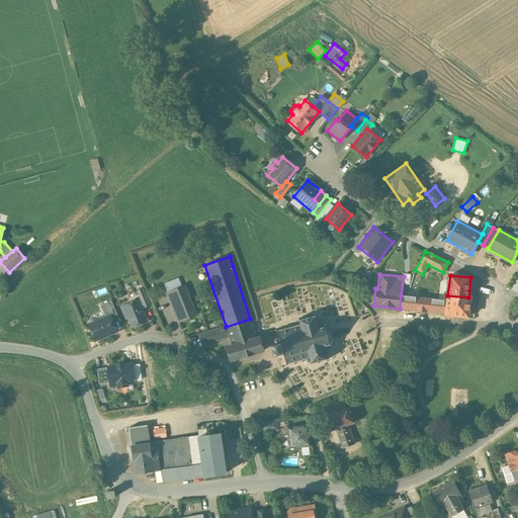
[(166,289),(181,283),(179,277),(164,283),(166,289)]
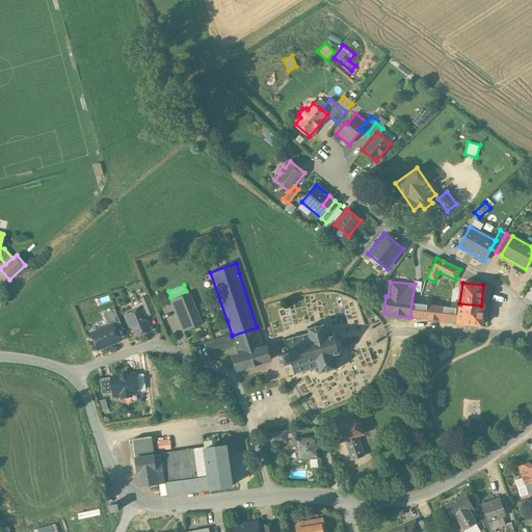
[(188,293),(170,300),(183,331),(202,324),(188,293)]
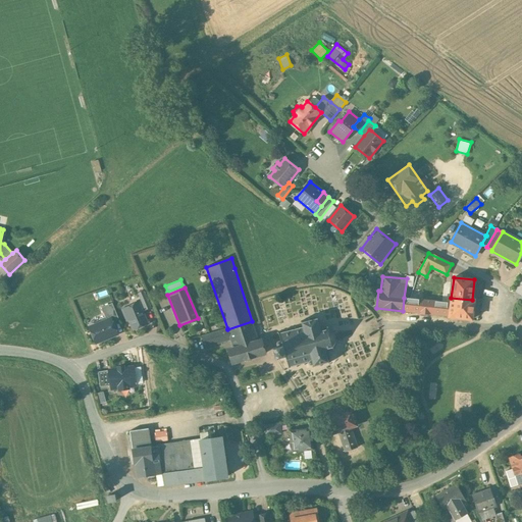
[(450,303),(404,298),(403,311),(449,316),(451,302),(450,303)]
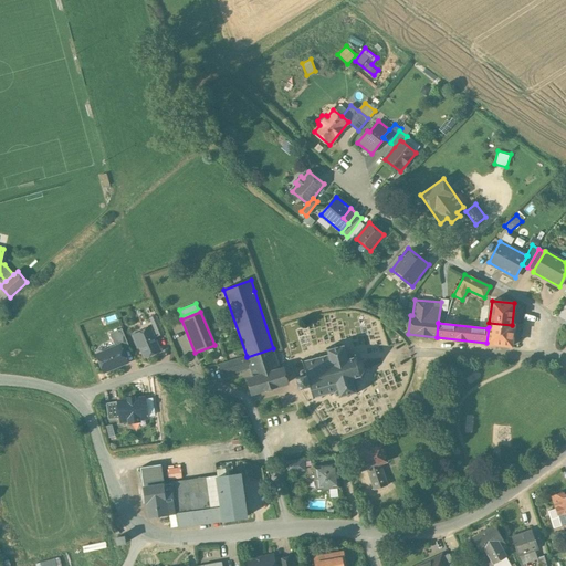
[(512,325),(489,323),(489,327),(486,343),(486,344),(511,347),(514,325),(512,325)]
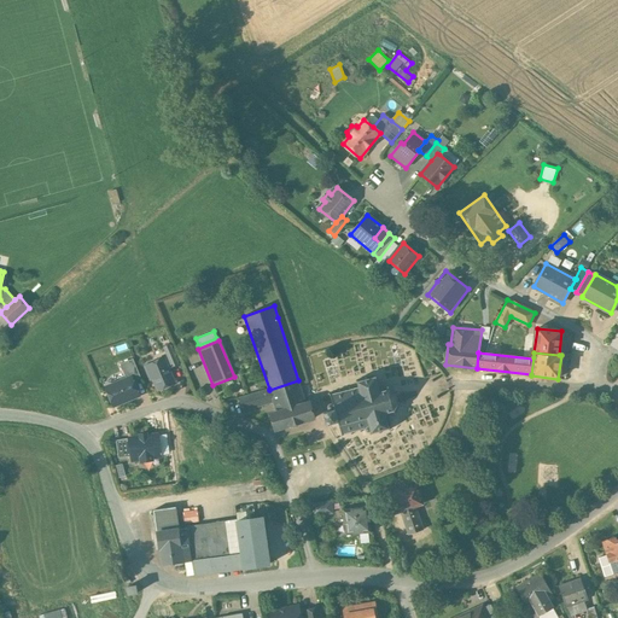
[(144,366),(156,391),(176,383),(164,356),(144,366)]
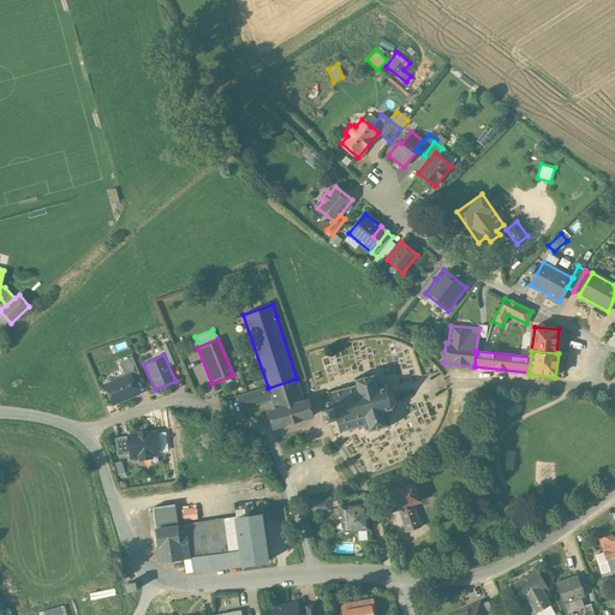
[(368,393),(381,389),(376,371),(362,375),(364,382),(368,393)]
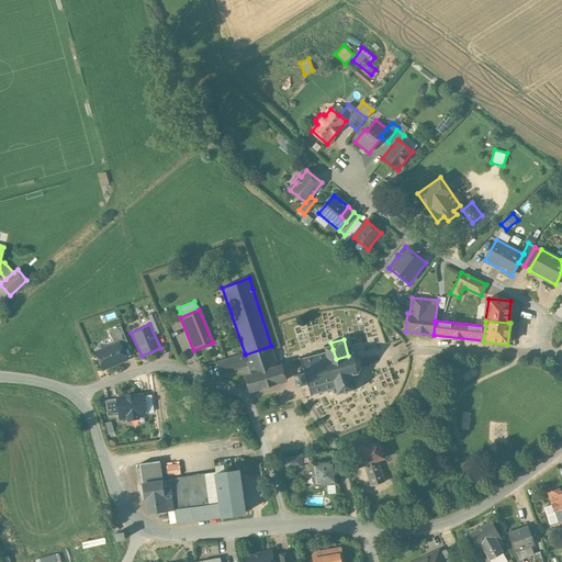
[(120,343),(97,352),(103,369),(126,360),(120,343)]
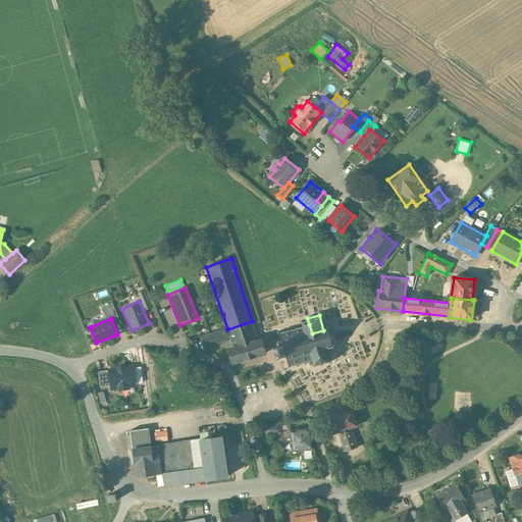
[(252,321),(227,329),(230,340),(233,349),(258,341),(252,322),(252,321)]
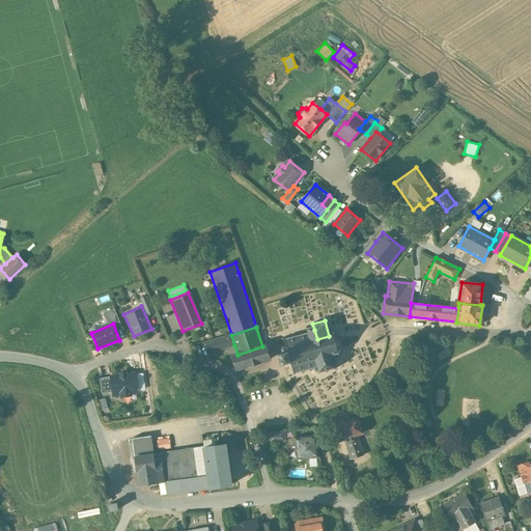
[(334,356),(338,355),(340,357),(342,348),(339,339),(332,335),(329,336),(317,339),(314,330),(283,339),(287,351),(277,354),(280,364),(290,362),(294,373),(316,367),(317,360),(323,359),(326,367),(337,364),(334,356)]
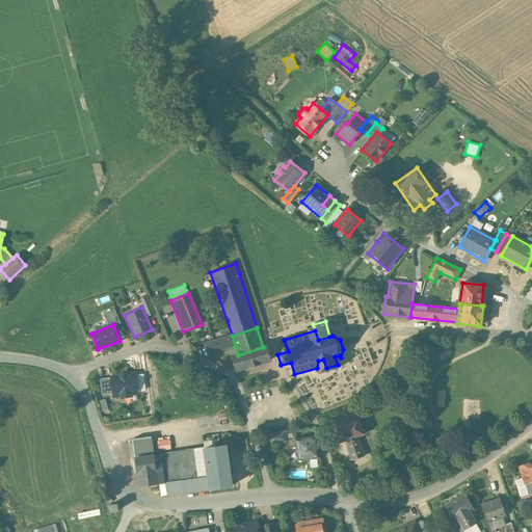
[(231,336),(206,342),(210,353),(235,346),(232,336),(232,335),(231,335),(231,336)]
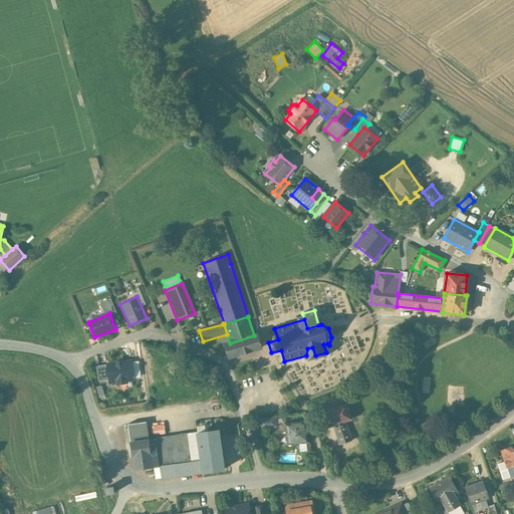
[(230,343),(225,344),(229,357),(261,347),(257,334),(254,335),(230,343)]
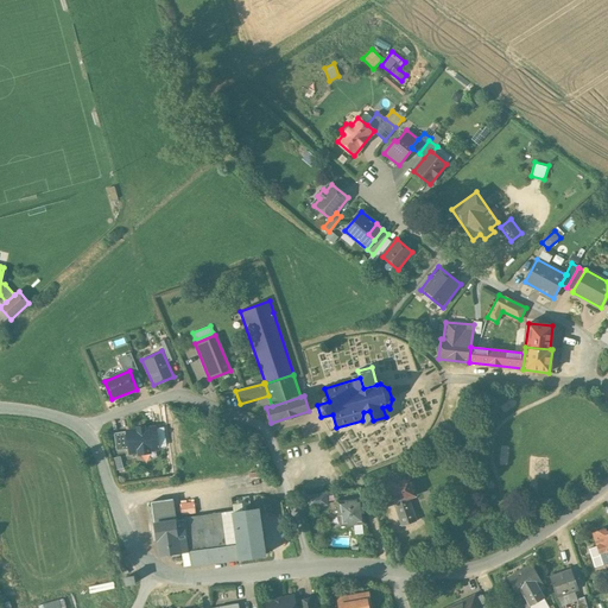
[(144,426),(138,428),(138,430),(127,431),(130,449),(138,448),(139,454),(150,453),(150,450),(158,449),(156,428),(145,429),(144,426)]
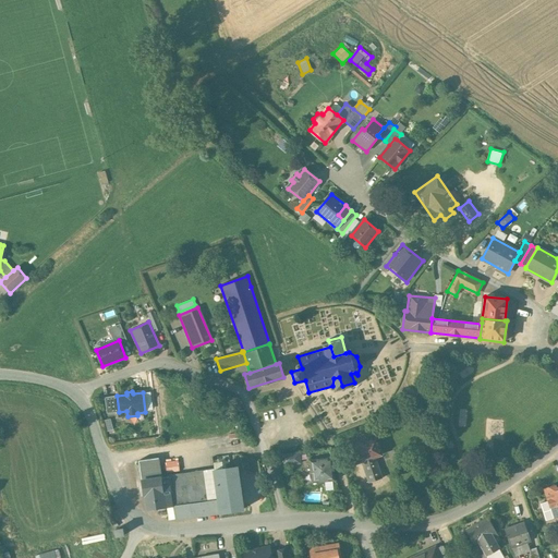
[(432,399),(423,395),(416,407),(425,412),(432,399)]
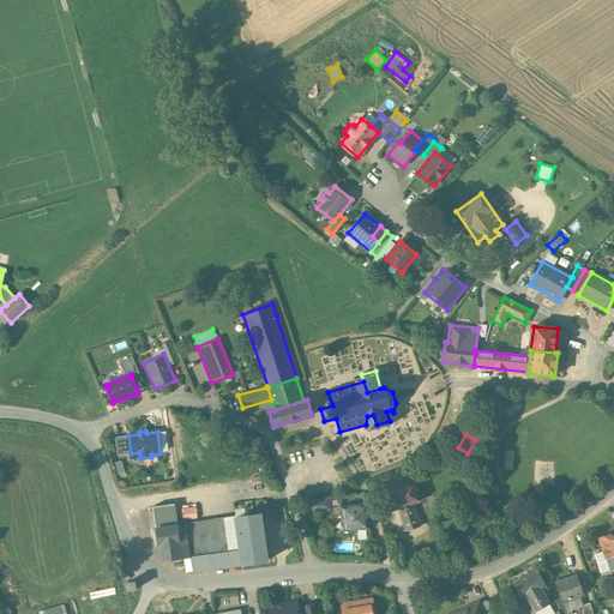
[(128,435),(115,438),(118,455),(131,453),(128,435)]
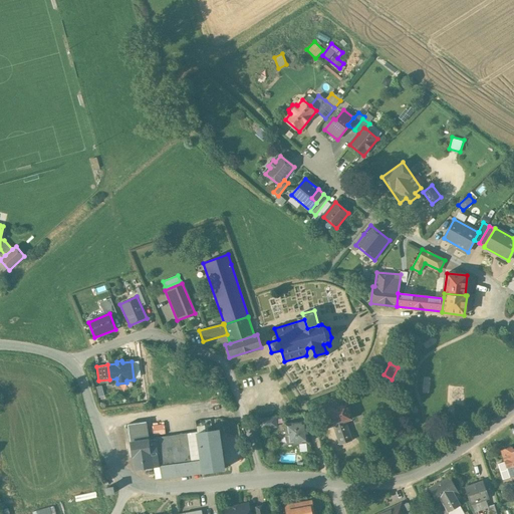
[(336,407),(331,409),(322,412),(327,427),(333,425),(337,436),(336,436),(339,445),(352,441),(349,432),(345,421),(351,419),(346,404),(336,407)]
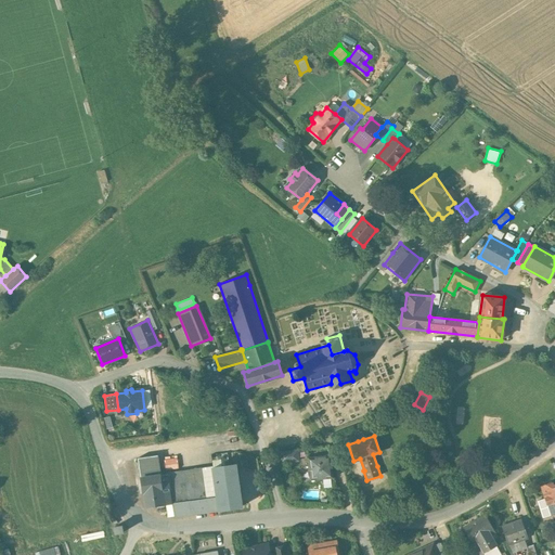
[(297,450),(281,452),(283,463),(298,461),(297,450)]
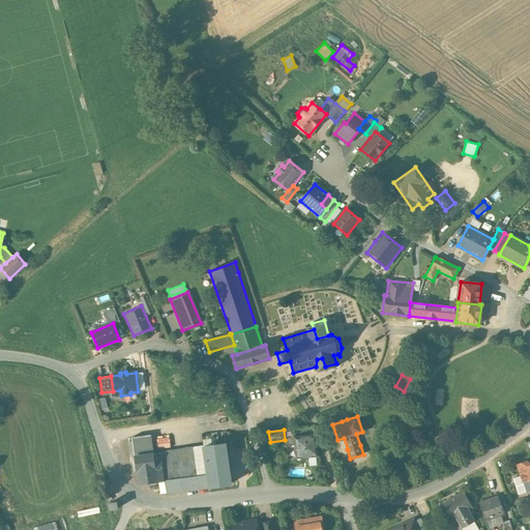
[(138,471),(140,484),(165,481),(167,493),(231,483),(225,444),(153,453),(150,435),(131,438),(137,471),(138,471)]
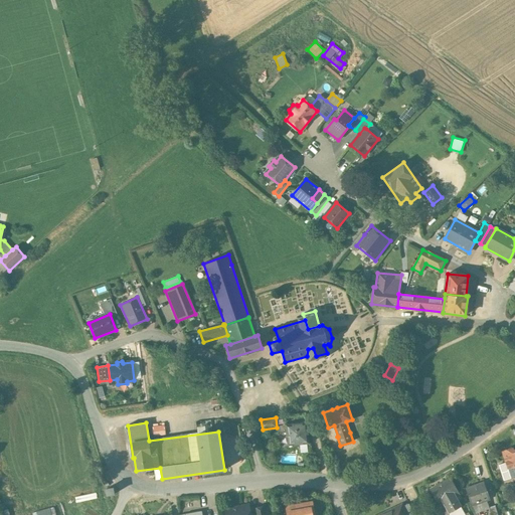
[(237,425),(222,422),(226,435),(241,439),(237,425)]
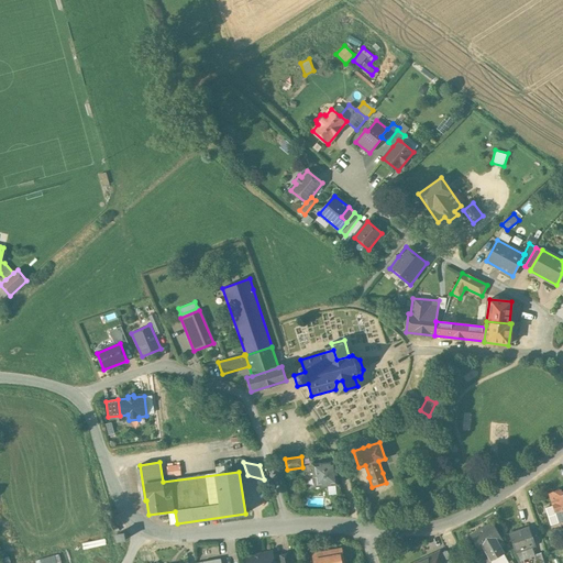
[(335,462),(312,464),(315,487),(338,485),(335,462)]
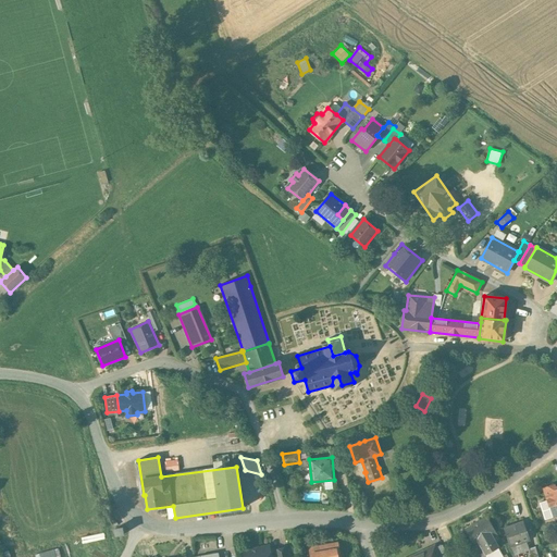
[(178,459),(165,461),(168,471),(180,469),(178,459)]
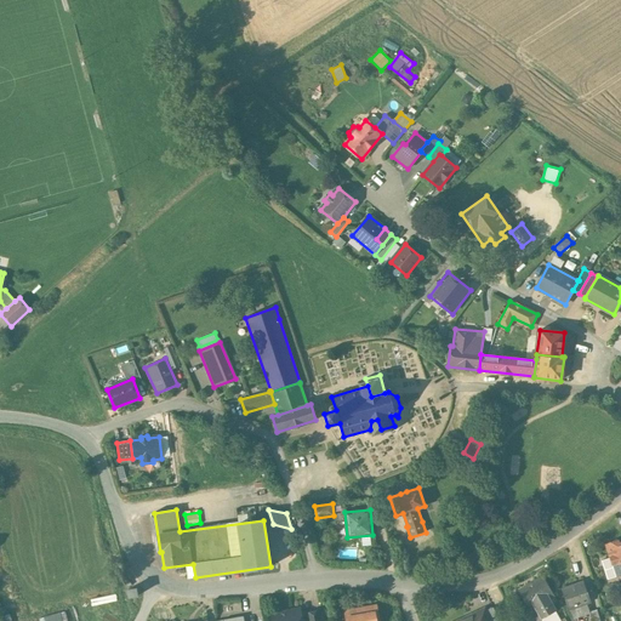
[(620,542),(619,545),(617,541),(607,545),(614,568),(620,565),(620,542)]
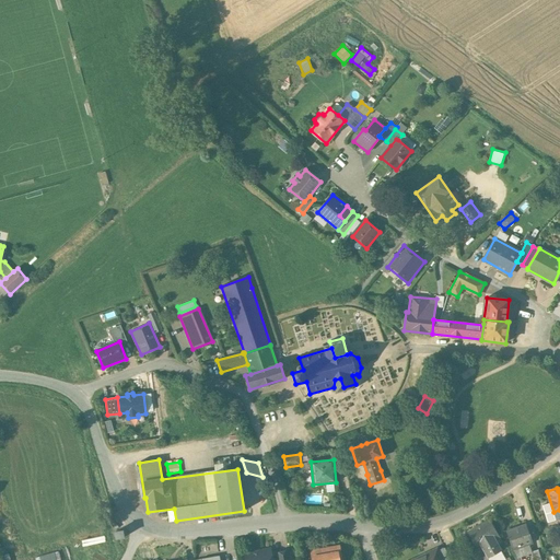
[(490,520),(467,532),(477,549),(482,546),(489,558),(501,551),(494,539),(499,537),(490,520)]
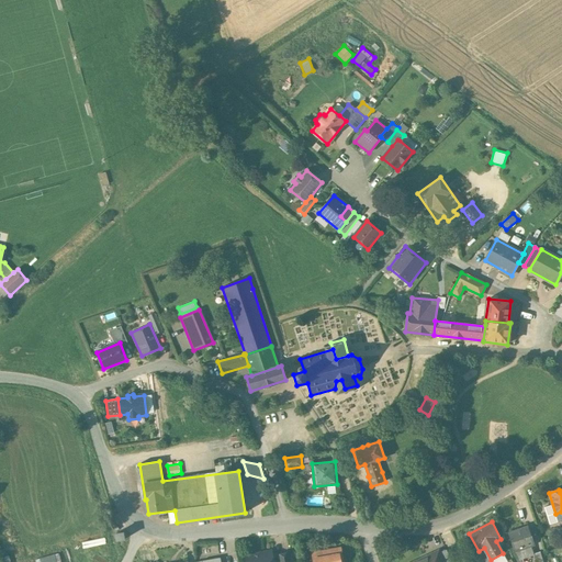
[(527,527),(508,534),(518,560),(532,554),(534,554),(530,546),(534,544),(527,527)]
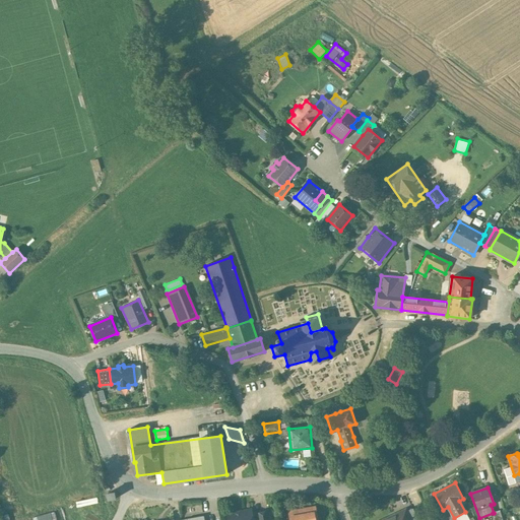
[(108,501),(115,500),(114,493),(106,494),(108,501)]
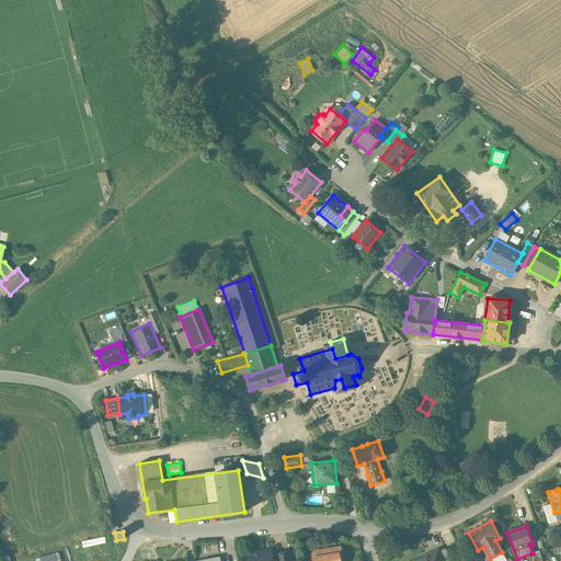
[(342,560),(340,548),(312,552),(313,560),(342,560)]
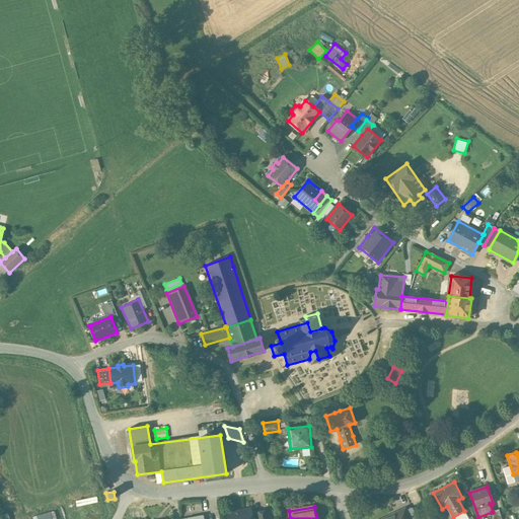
[(417,518),(412,508),(405,511),(409,518),(417,518)]
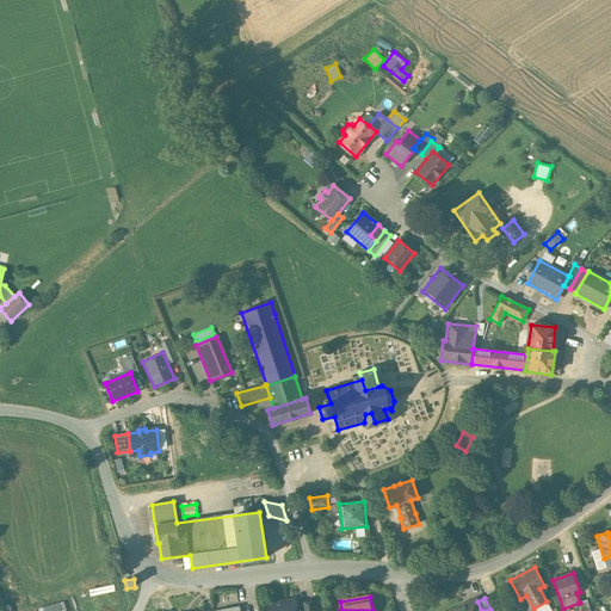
[(297,610),(295,599),(267,604),(267,610),(297,610)]
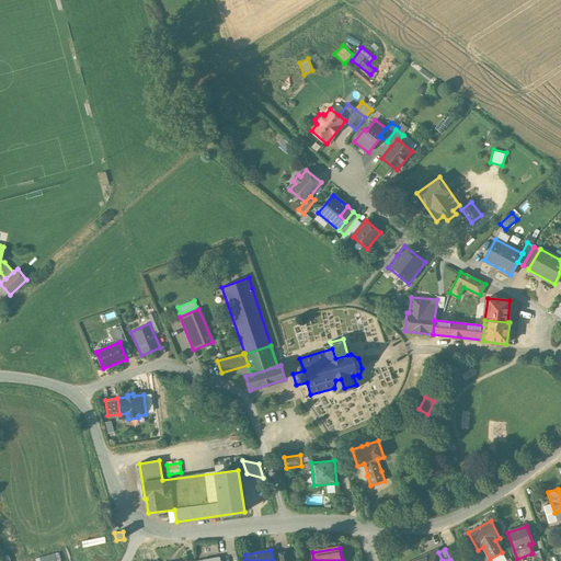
[(35,558),(35,560),(61,560),(59,551),(35,558)]
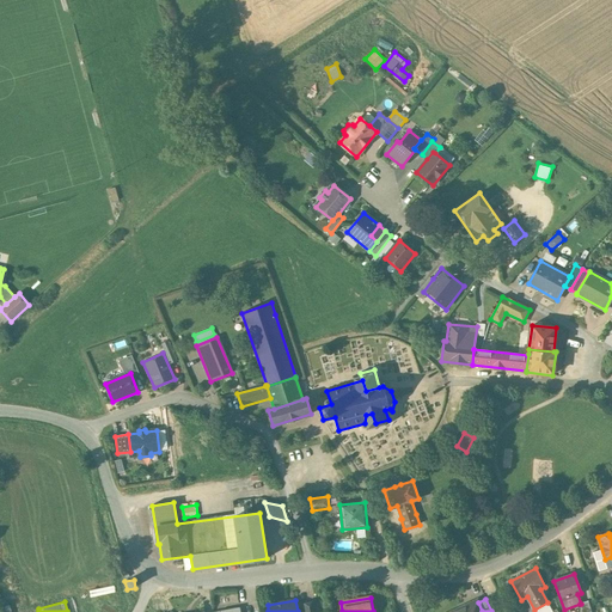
[(477,601),(453,611),(482,611),(478,603),(477,601)]
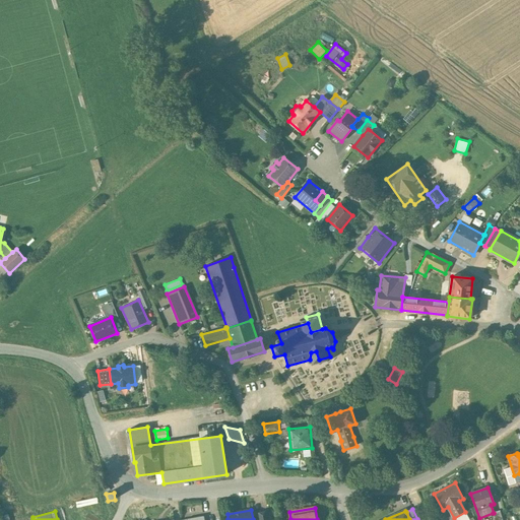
[(494,513),(493,513),(495,519),(503,519),(500,511),(494,513)]
